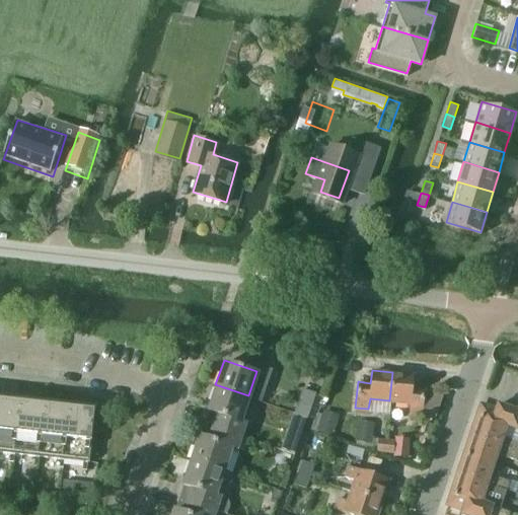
[(392,372),(389,400),(410,402),(409,413),(422,415),(425,388),(413,387),(414,374),(392,372)]
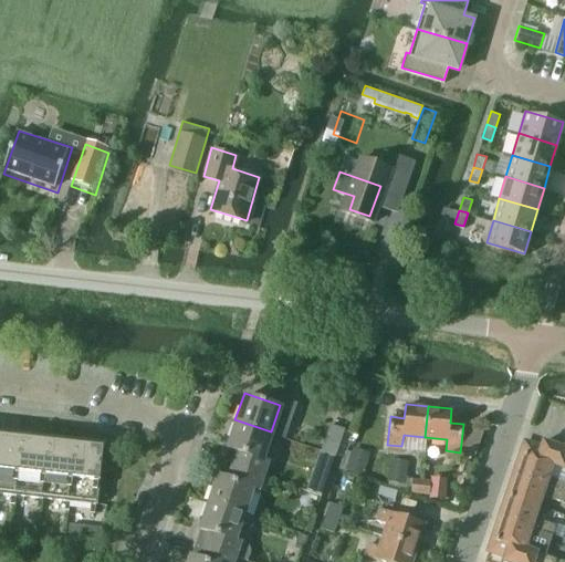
[(236,449),(231,464),(262,475),(268,459),(262,458),(271,432),(234,419),(226,446),(236,449)]
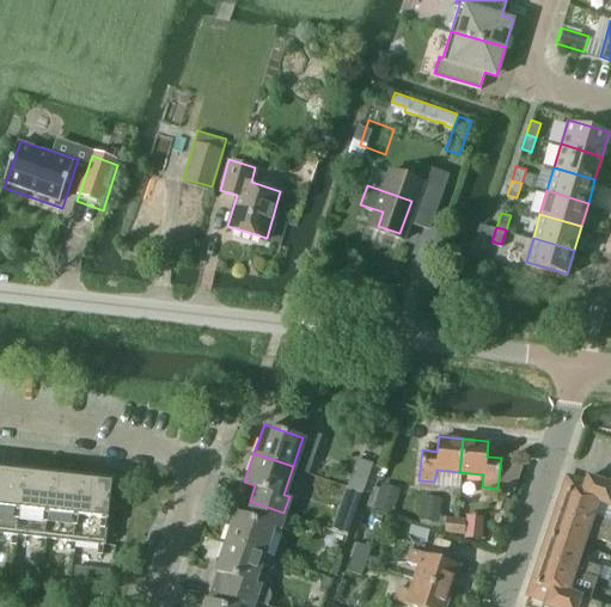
[(347,484),(361,489),(362,490),(372,461),(356,457),(347,484)]
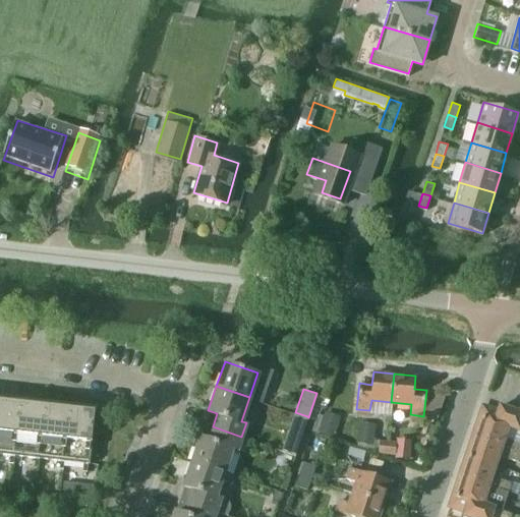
[(7,400),(1,452),(31,455),(37,403),(7,400)]
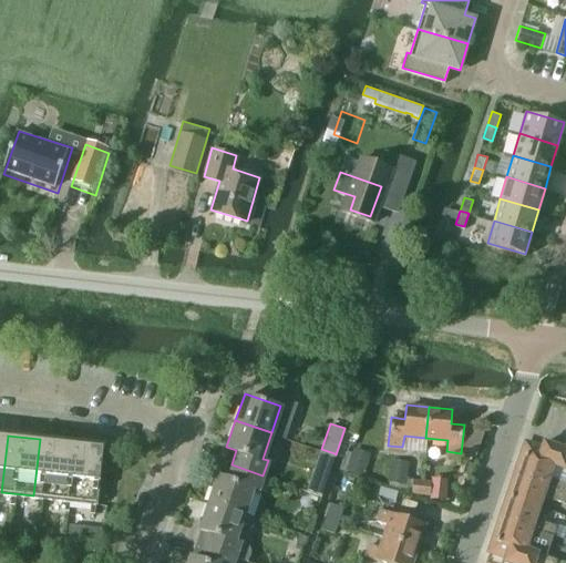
[(40,439),(33,495),(65,499),(71,443),(40,439)]
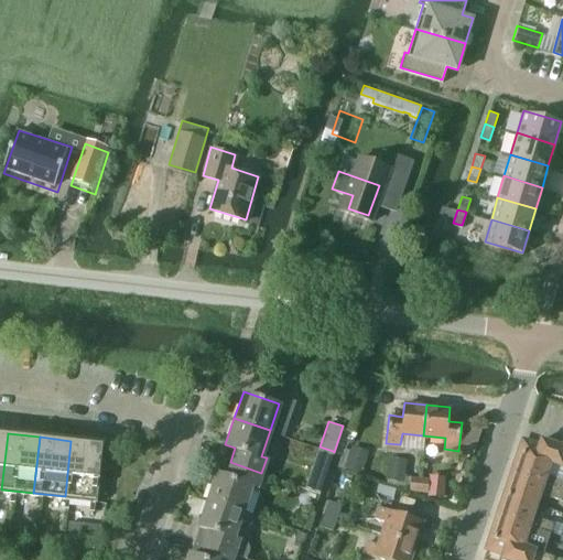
[(522,438),(518,451),(552,462),(562,465),(562,445),(541,438),(539,443),(522,438)]
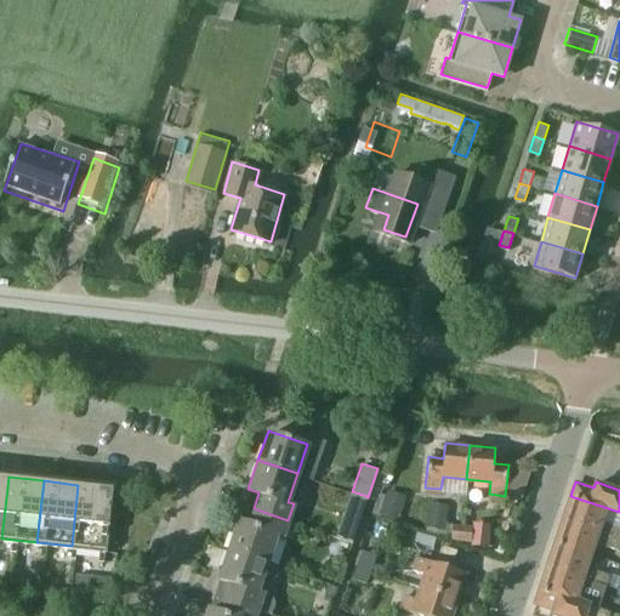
[(78,485),(72,546),(106,551),(113,489),(78,485)]
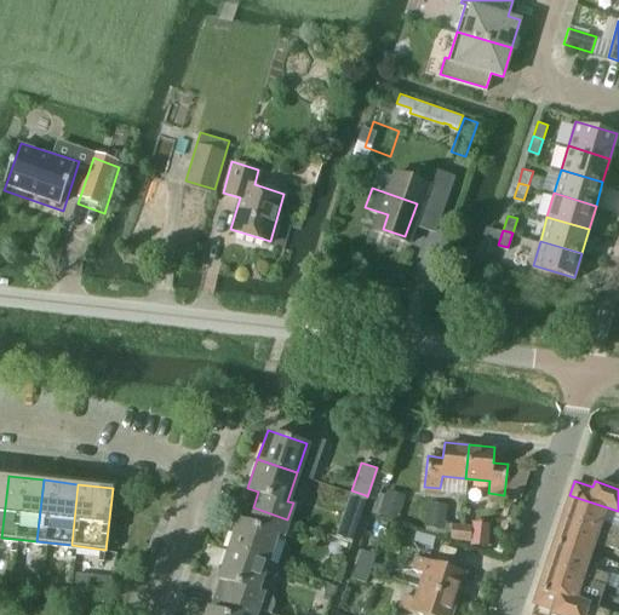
[(399,517),(406,494),(387,487),(378,511),(399,517)]
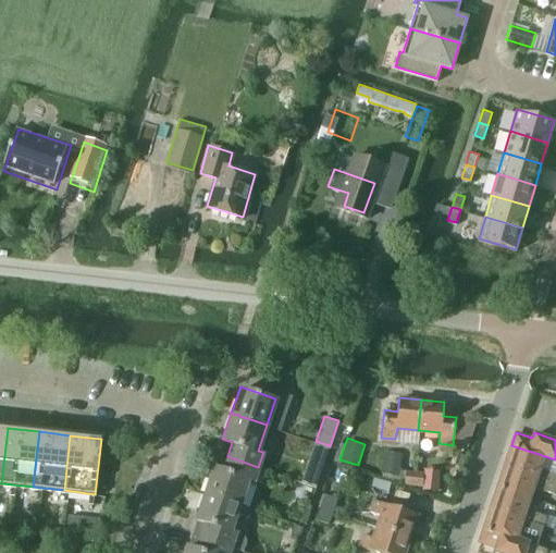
[(511,445),(505,465),(555,482),(555,471),(552,471),(541,467),(545,456),(511,445)]
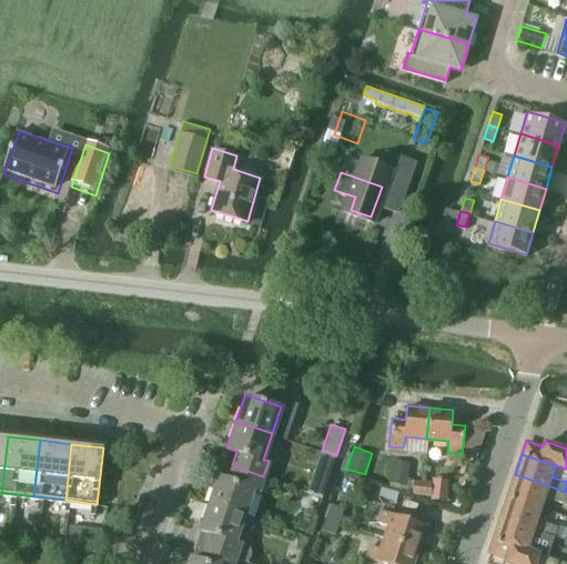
[(391,459),(388,481),(407,483),(409,461),(391,459)]
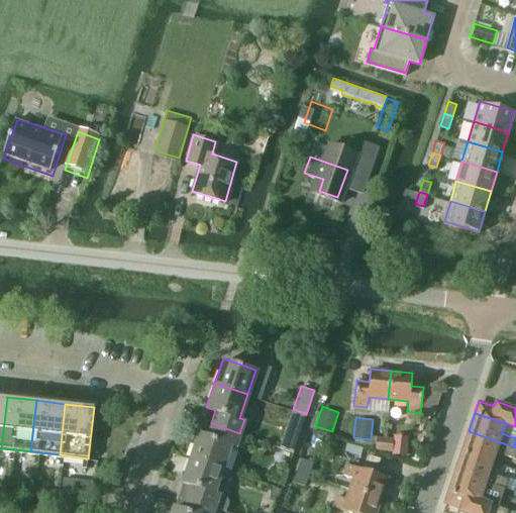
[(198,432),(189,457),(222,469),(230,444),(235,446),(239,433),(211,423),(206,435),(198,432)]
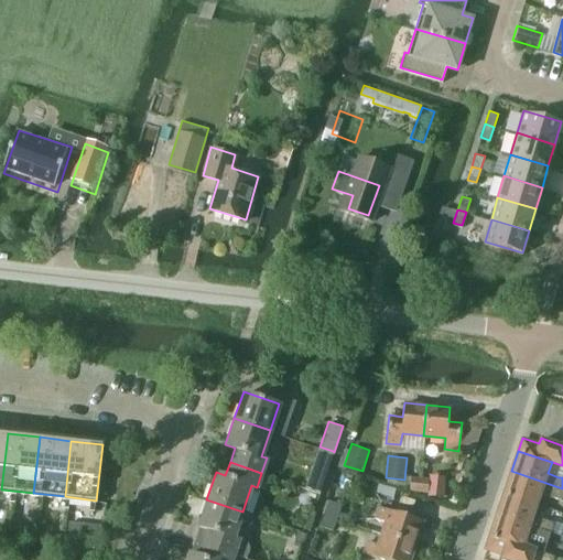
[(321,477),(300,470),(295,483),(315,491),(321,477)]
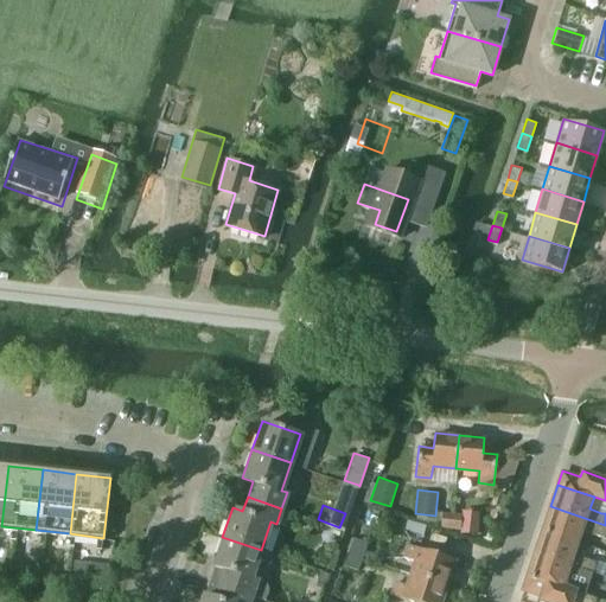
[(605,525),(550,506),(542,529),(579,542),(584,529),(595,532),(605,536),(605,525)]
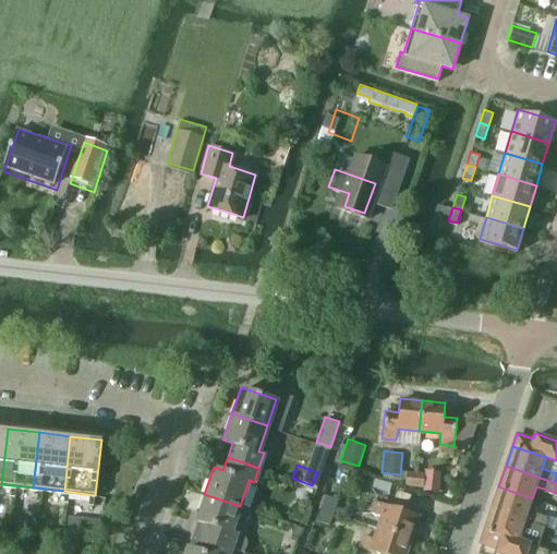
[(414,470),(413,484),(423,485),(423,489),(438,492),(438,469),(425,468),(425,471),(414,470)]
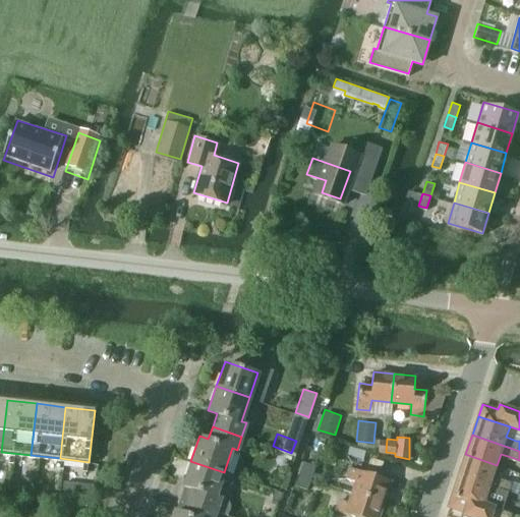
[(380,438),(379,451),(386,452),(387,439),(380,438)]
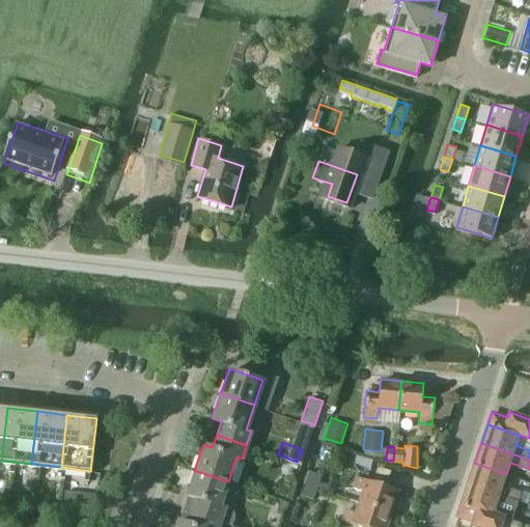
[(474,463),(468,482),(519,500),(520,495),(522,491),(512,489),(503,484),(506,474),(474,463)]
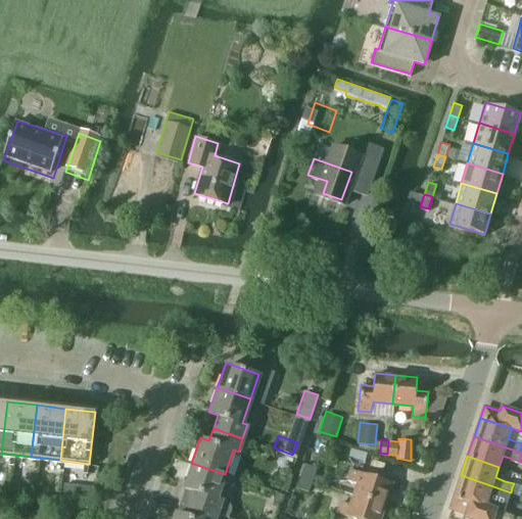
[(192,489),(187,503),(217,512),(229,517),(231,508),(231,504),(229,501),(226,500),(224,499),(222,499),(217,498),(225,474),(191,463),(183,486),(192,489)]
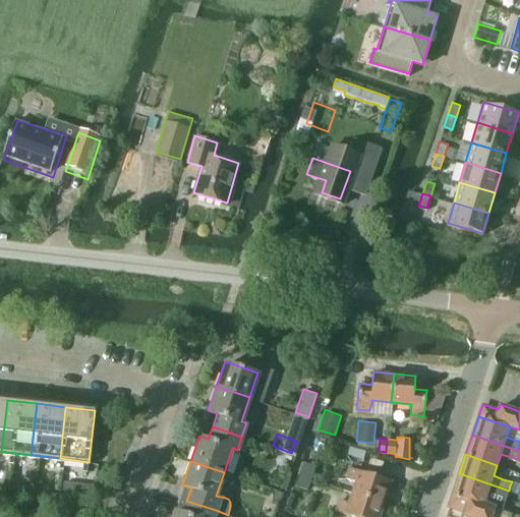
[(304,462),(300,474),(312,477),(315,465),(304,462)]
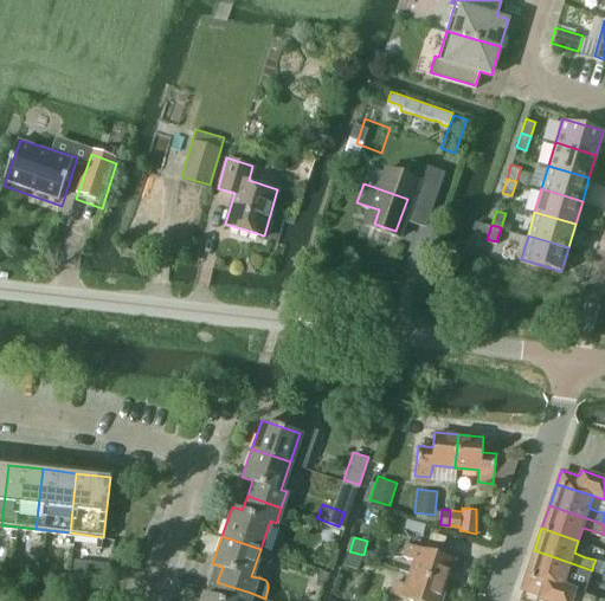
[(413,557),(409,569),(446,582),(455,557),(407,541),(403,554),(413,557)]
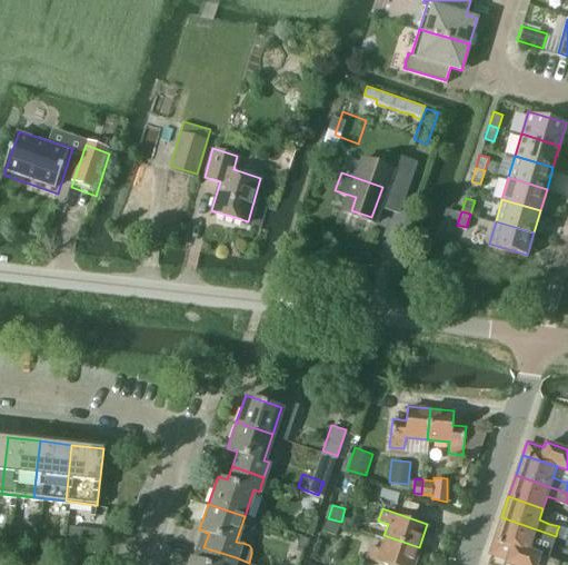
[(501,517),(495,538),(529,551),(534,538),(544,542),(552,545),(556,536),(501,517)]
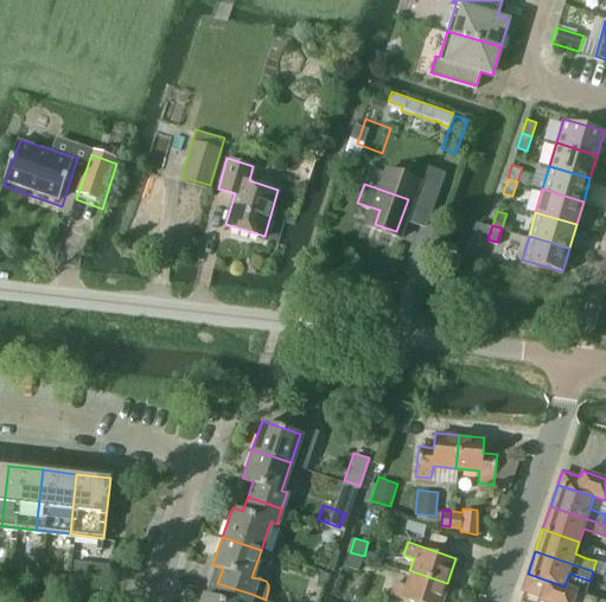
[(359,570),(364,556),(350,552),(345,567),(359,570)]
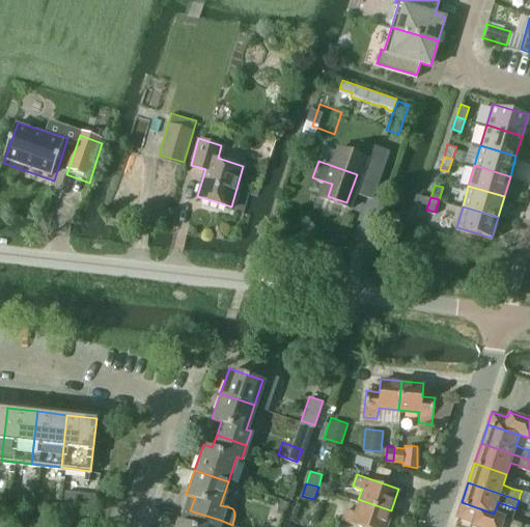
[(519,500),(526,503),(524,511),(529,512),(529,497),(520,495),(519,500)]
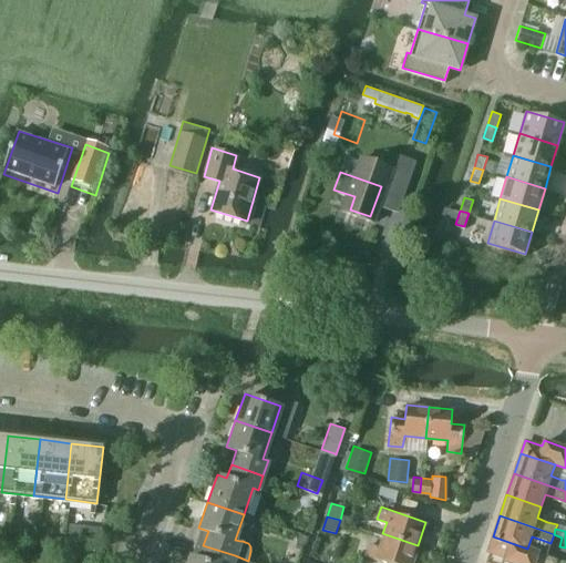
[(393,562),(411,562),(418,545),(382,533),(379,544),(369,542),(366,553),(393,562)]
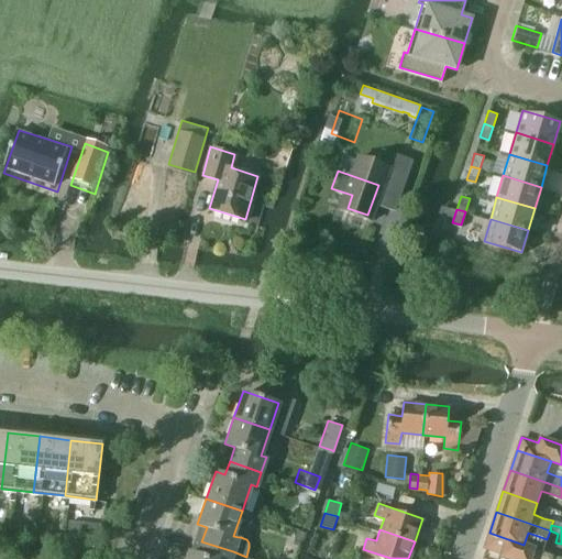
[(489,533),(485,546),(502,551),(499,557),(504,558),(529,558),(531,557),(537,558),(551,558),(553,554),(544,551),(524,545),(489,533)]
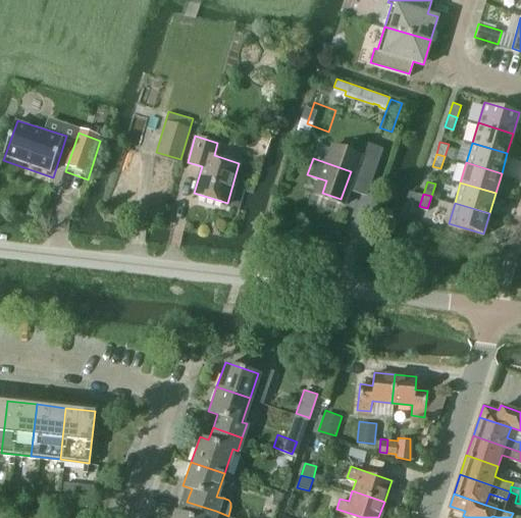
[(288,514),(300,517),(316,517),(319,507),(293,499),(288,514)]
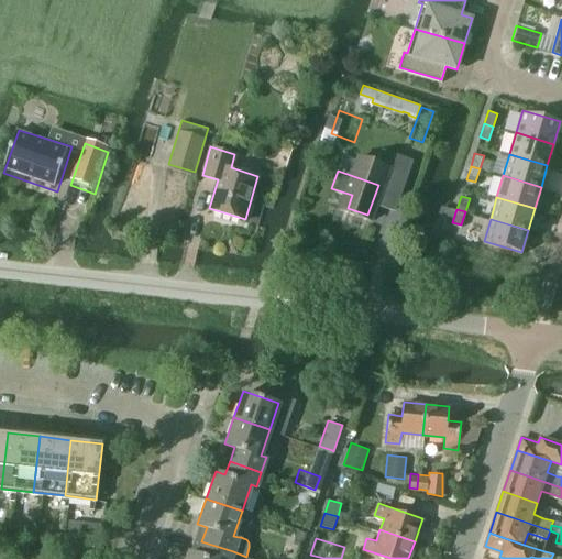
[(188,551),(185,558),(230,558),(233,551),(201,541),(197,555),(188,551)]
